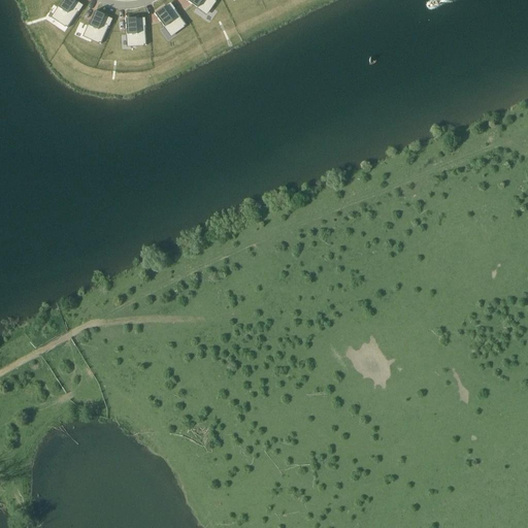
[(75,0),(65,0),(60,7),(66,12),(59,22),(66,27),(80,7),(74,2),(75,0)]
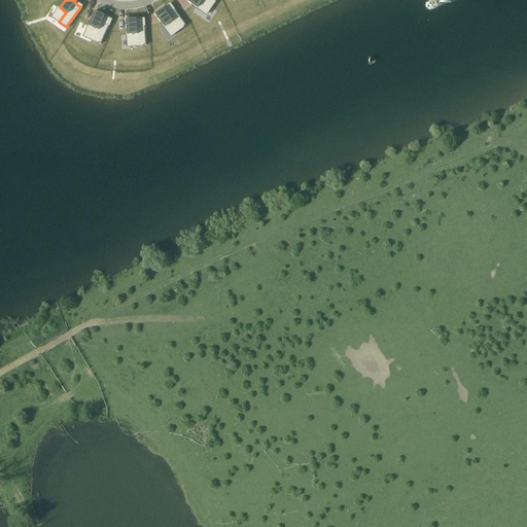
[(181,0),(196,9),(201,2),(209,8),(214,0),(181,0)]
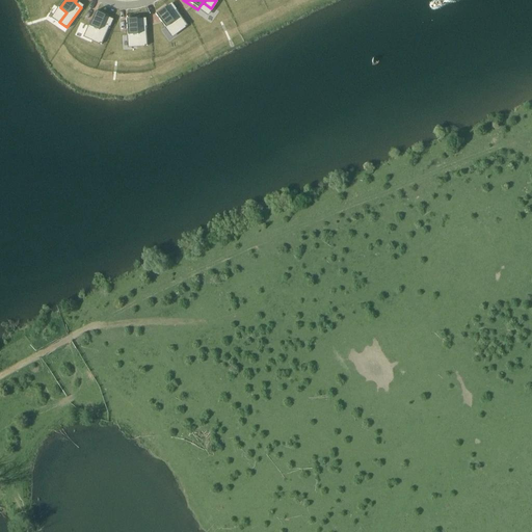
[(163,10),(156,16),(164,26),(170,21),(178,29),(186,23),(173,5),(164,11),(163,10)]
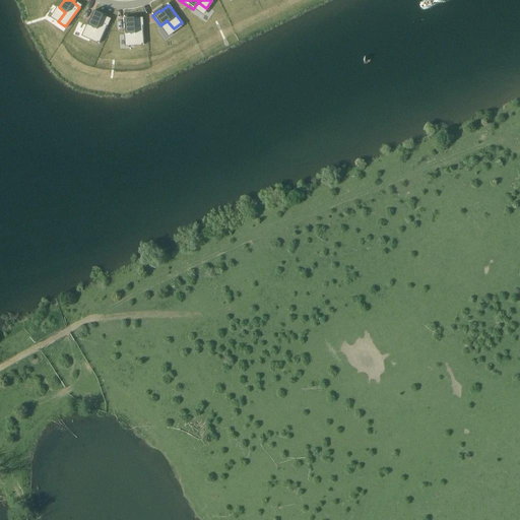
[(102,15),(92,11),(87,24),(96,28),(91,40),(101,44),(110,21),(101,17),(102,15)]
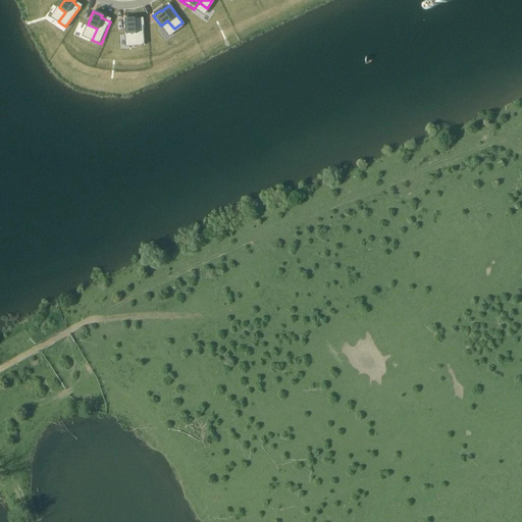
[(134,18),(124,19),(126,34),(136,33),(137,45),(145,44),(143,19),(134,20),(134,18)]
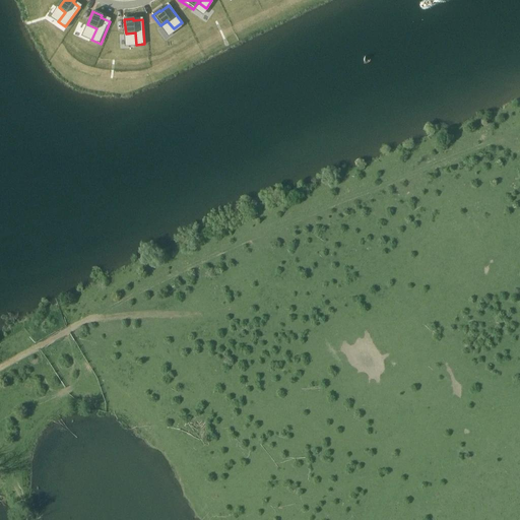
All buildings are outlined.
